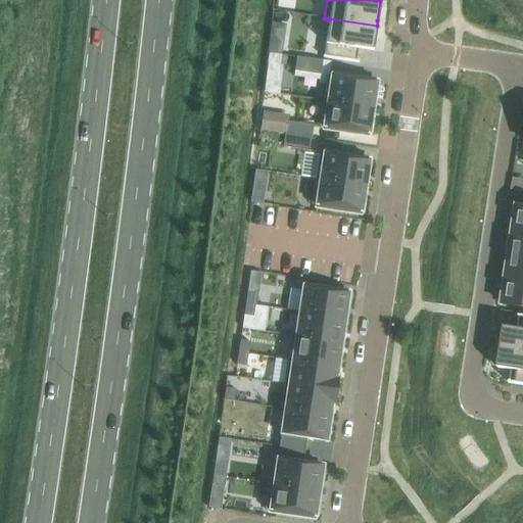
[(323,56),(323,57),(351,61),(351,60),(353,48),(373,51),(376,31),(377,26),(329,18),(329,19),(324,56),(323,56)]
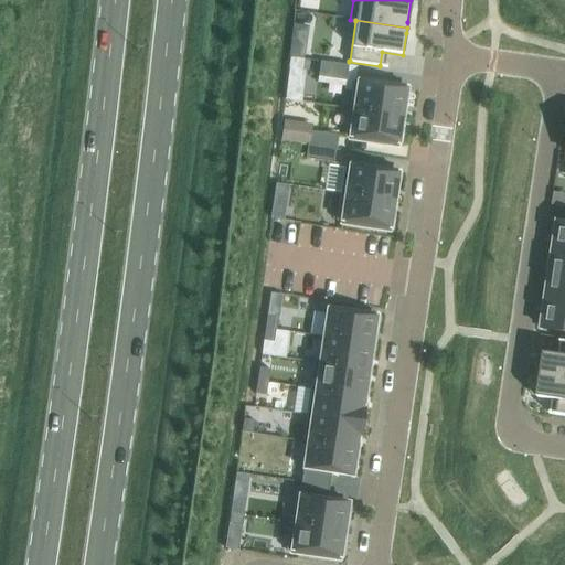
[(290,45),(289,59),(304,61),(306,48),(290,45)]
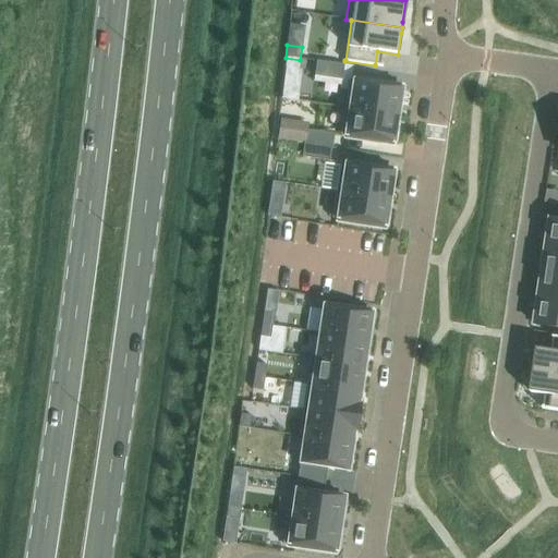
[(286,58),(284,70),(299,72),(301,60),(300,60),(286,58)]
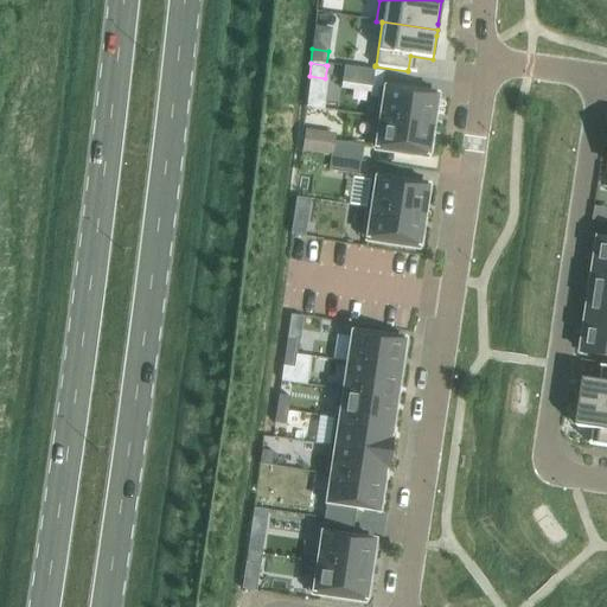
[(345,66),(342,83),(371,87),(375,71),(345,66)]
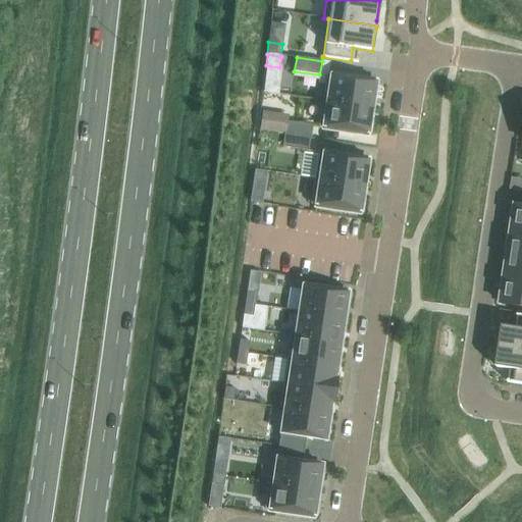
[(326,75),(322,100),(372,108),(376,83),(366,81),(367,79),(350,75),(350,79),(326,75)]
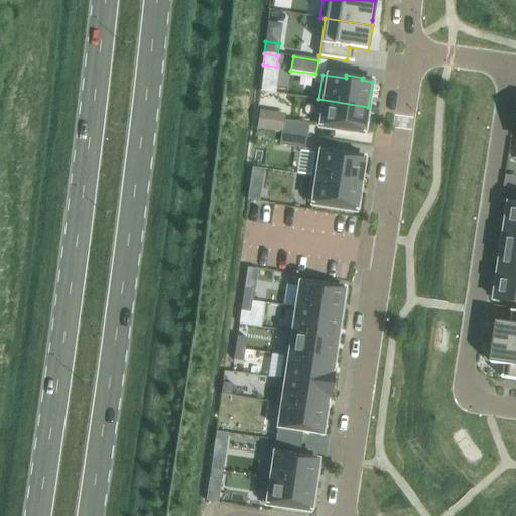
[(318,99),(314,124),(338,128),(338,131),(354,133),(355,130),(364,132),(368,107),(318,99)]
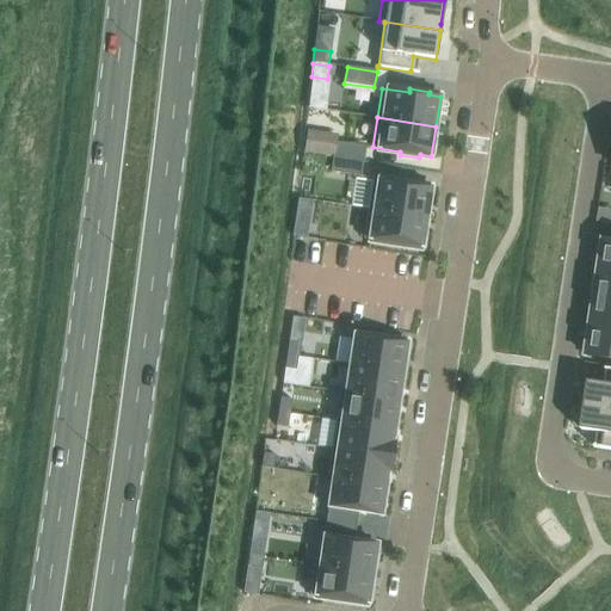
[(335,143),(333,158),(363,162),(365,147),(335,143)]
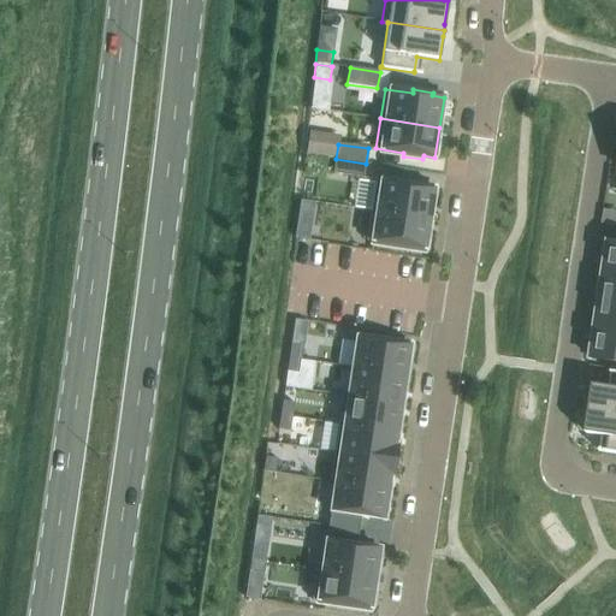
[(336,159),(333,173),(363,178),(366,164),(336,159)]
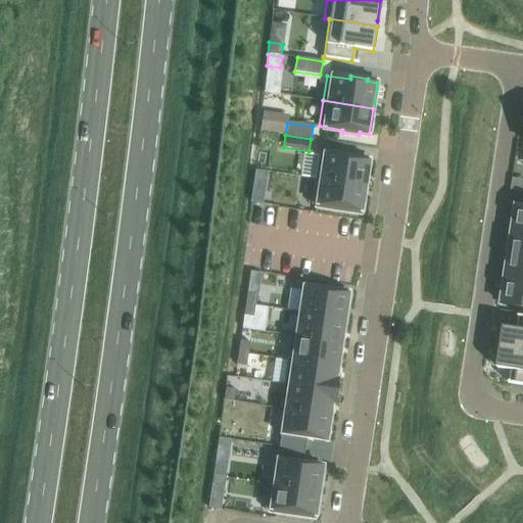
[(319,153),(315,179),(365,186),(369,161),(360,159),(360,156),(343,154),(342,157),(319,153)]
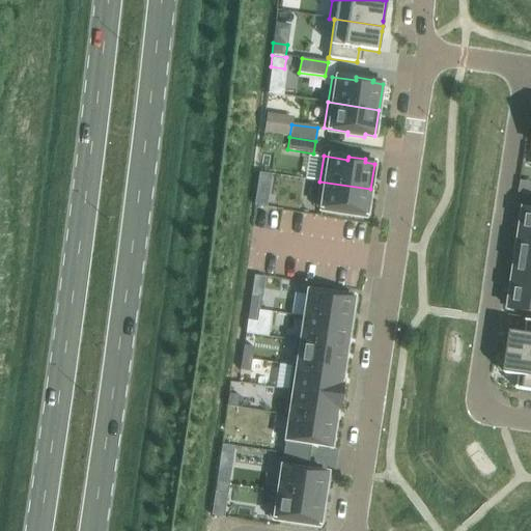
[(319,182),(316,207),(340,211),(339,214),(357,217),(357,214),(367,215),(370,189),(319,182)]
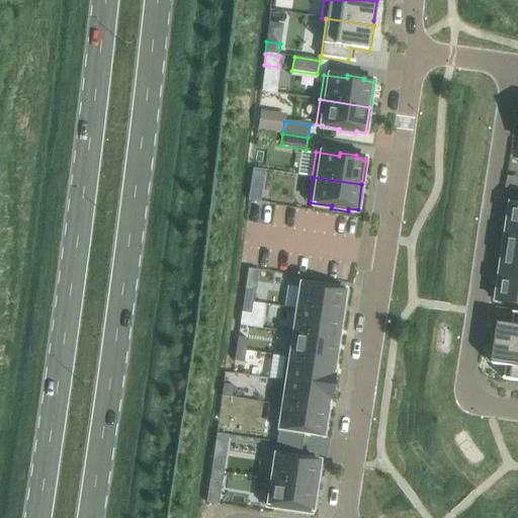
[(250,188),(248,199),(260,201),(262,189),(250,188)]
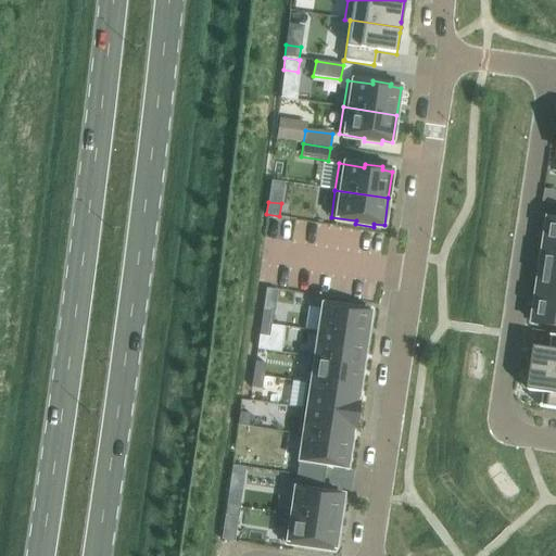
[(555,219),(550,218),(545,244),(555,245),(555,219)]
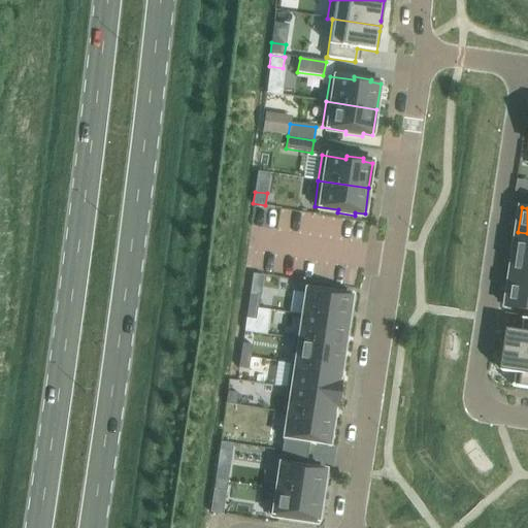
[(527,233),(518,232),(514,258),(527,259),(527,233)]
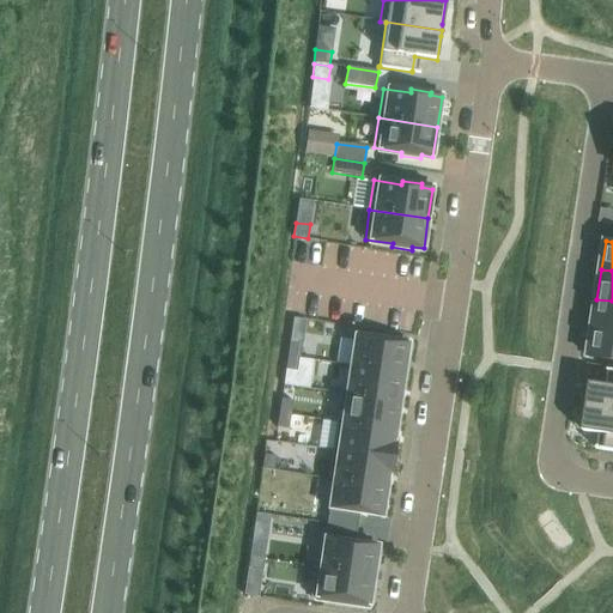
[(612,301),(596,299),(593,328),(612,331),(612,301)]
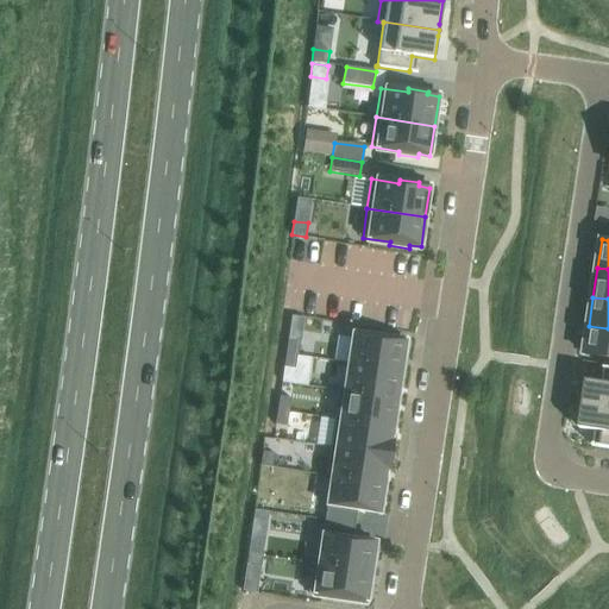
[(370,318),(370,307),(344,306),(343,316),(370,318)]
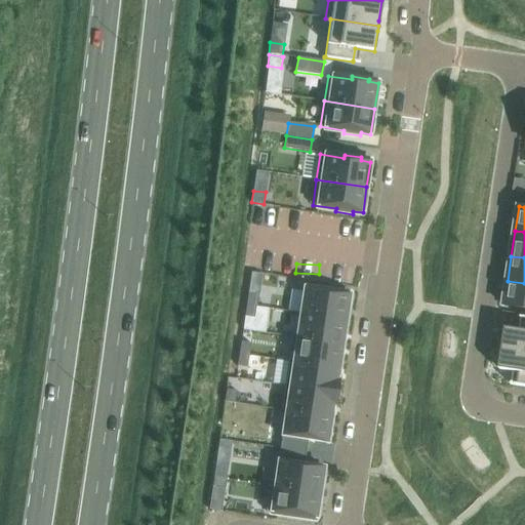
[(524,283),(508,281),(503,306),(524,309),(524,283)]
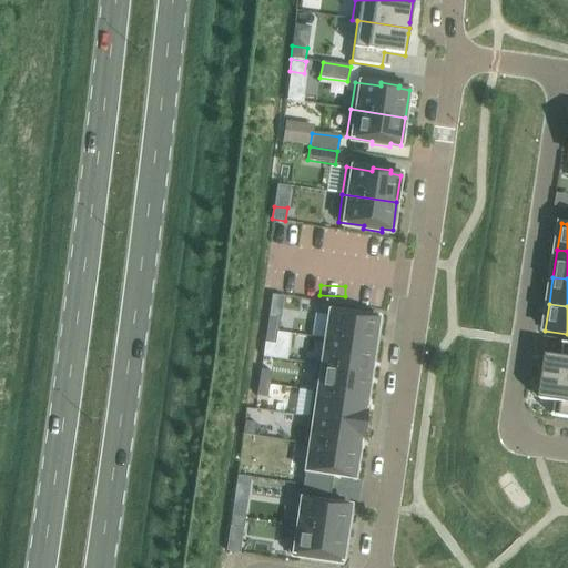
[(330,312),(325,338),(374,346),(378,318),(368,317),(368,314),(351,311),(350,314),(330,312)]
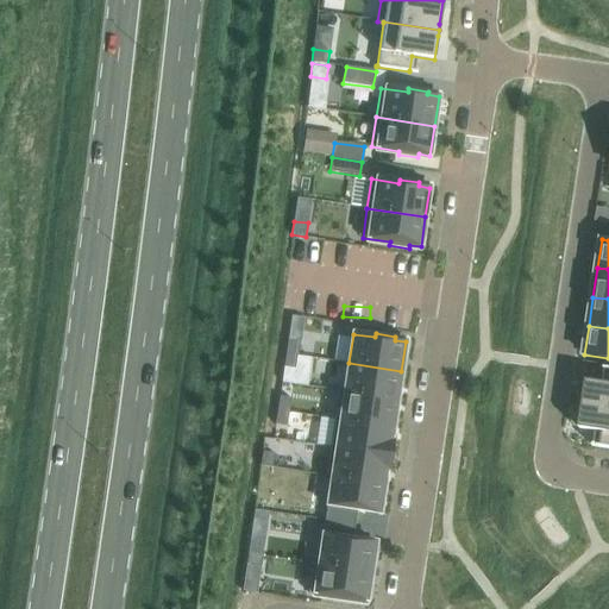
[(288,340),(286,355),(297,356),(300,341),(288,340)]
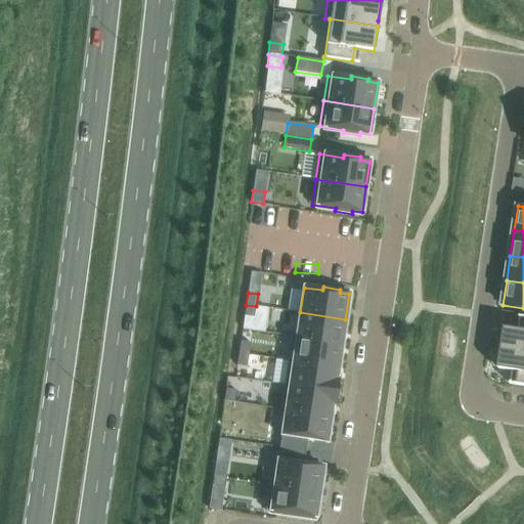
[(246,305),(244,316),(254,318),(256,306),(246,305)]
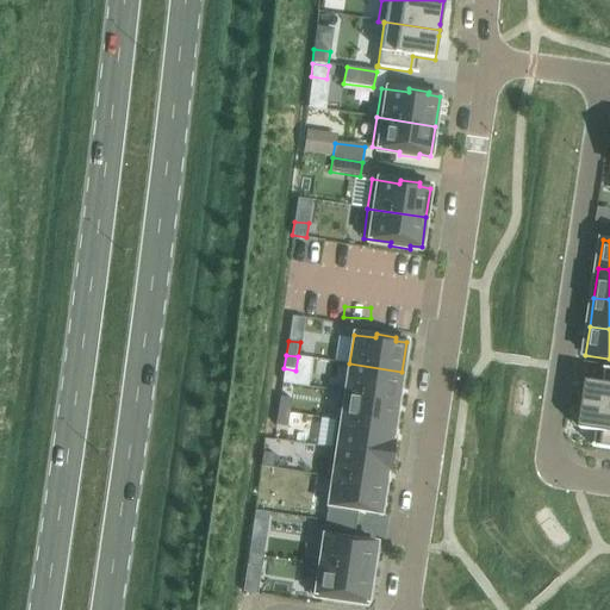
[(346,391),(346,392),(398,400),(402,372),(349,363),(346,391)]
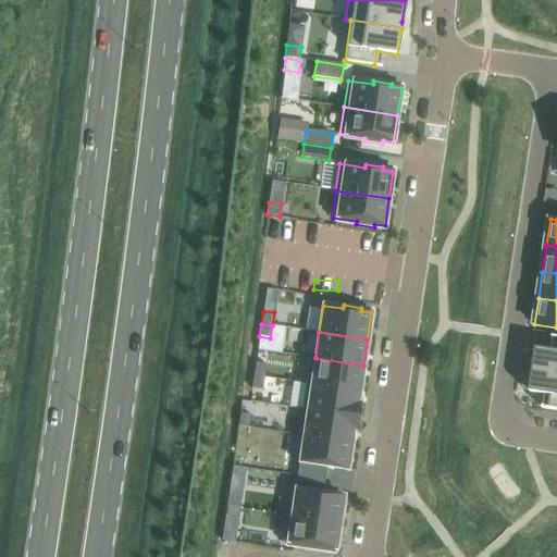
[(536,348),(533,370),(556,373),(556,336),(553,336),(553,337),(552,350),(536,348)]
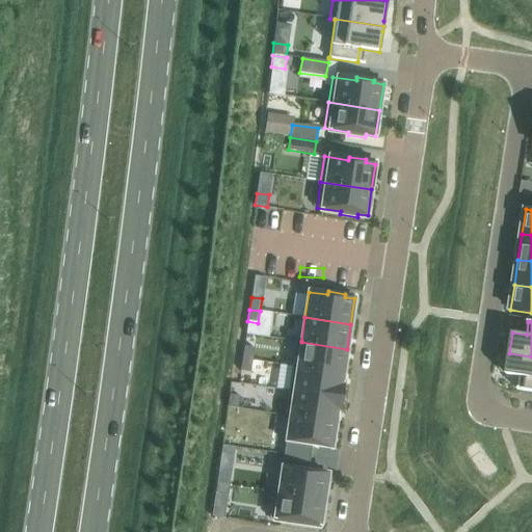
[(296,340),(292,366),(343,374),(347,349),(301,342),(301,341),(296,340)]
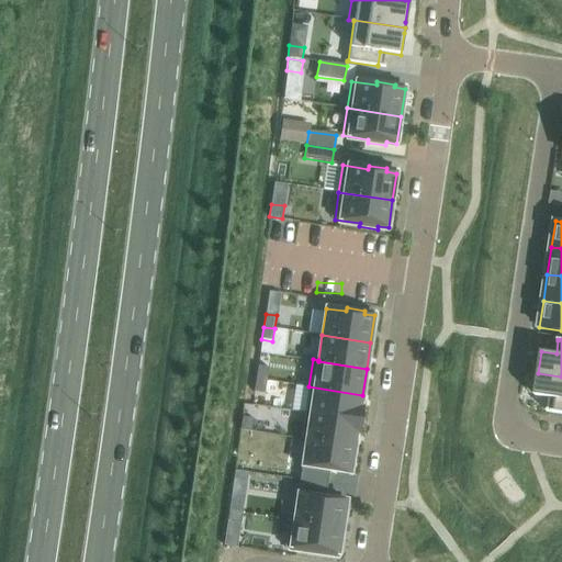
[(258,366),(256,379),(267,380),(269,368),(258,366)]
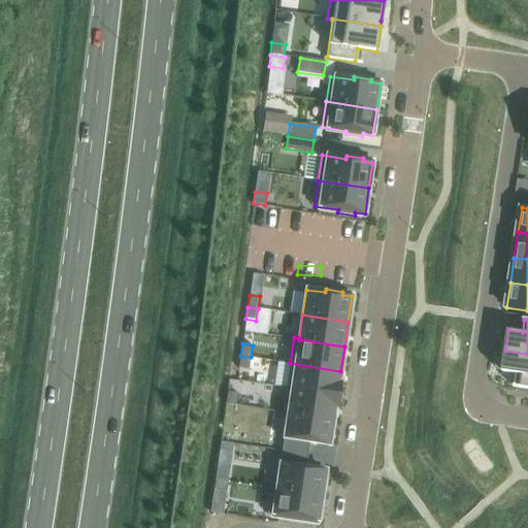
[(527,354),(505,351),(502,371),(517,374),(515,386),(514,386),(514,387),(527,389),(527,354)]
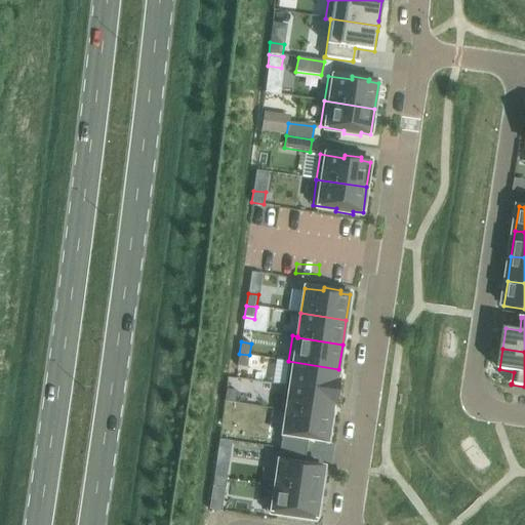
[(239,354),(237,366),(247,367),(249,355),(239,354)]
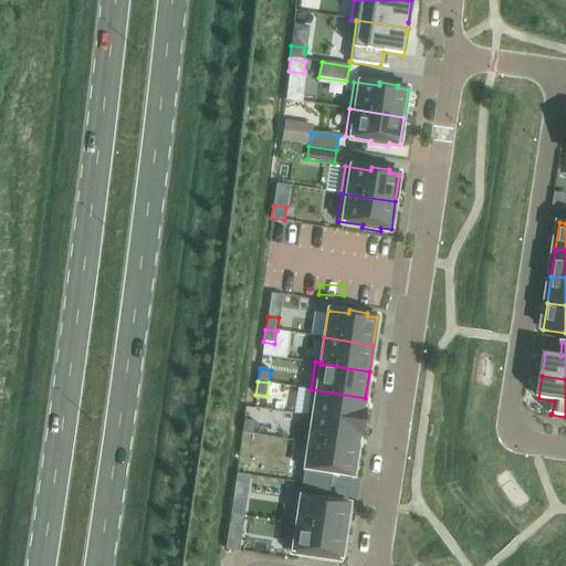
[(311,389),(307,416),(364,425),(366,408),(364,408),(365,398),(311,389)]
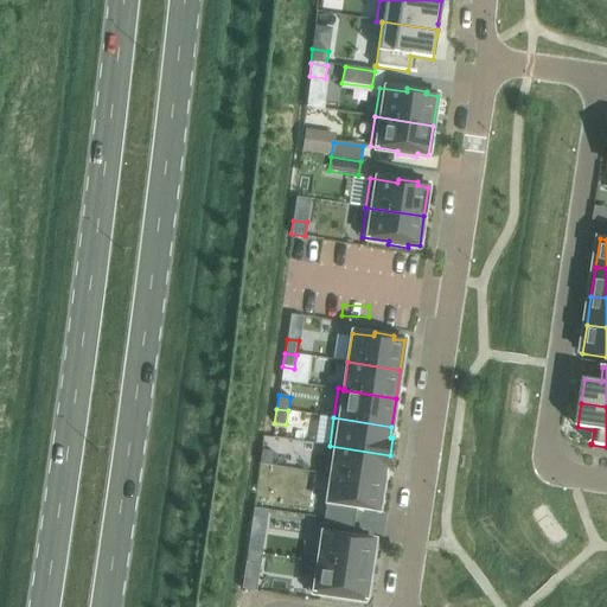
[(330,446),(325,475),(331,475),(331,474),(383,483),(385,472),(388,472),(390,455),(330,446)]
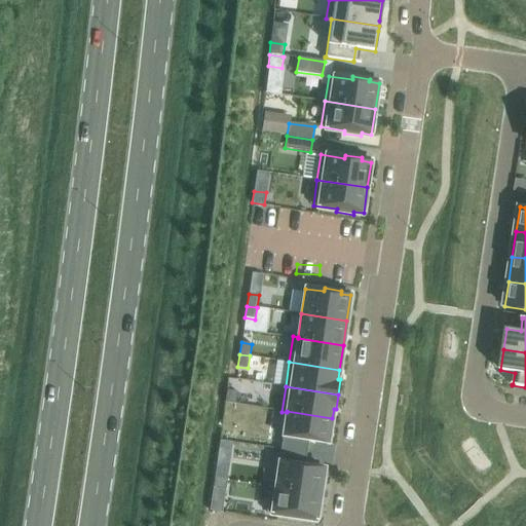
[(227,390),(225,402),(235,404),(237,391),(227,390)]
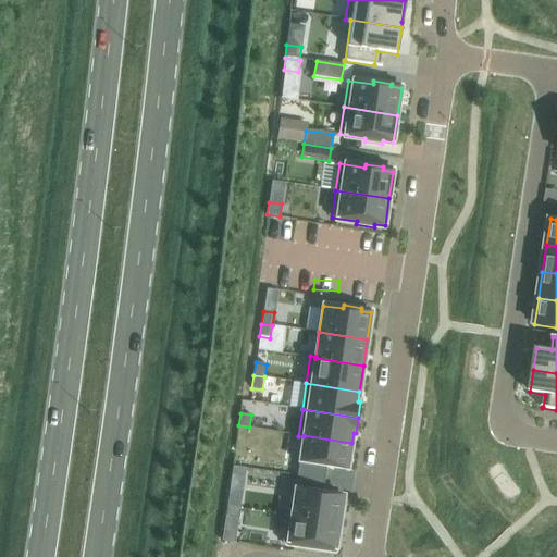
[(304,436),(297,475),(324,480),(326,467),(347,470),(351,443),(304,435),(304,436)]
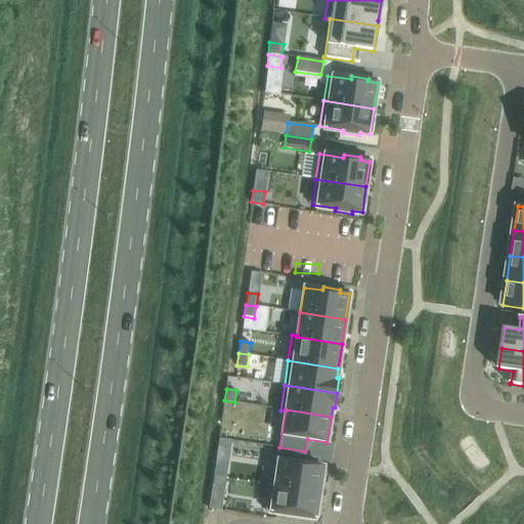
[(274,484),(274,485),(319,492),(323,467),(303,464),(305,451),(279,447),(274,484)]
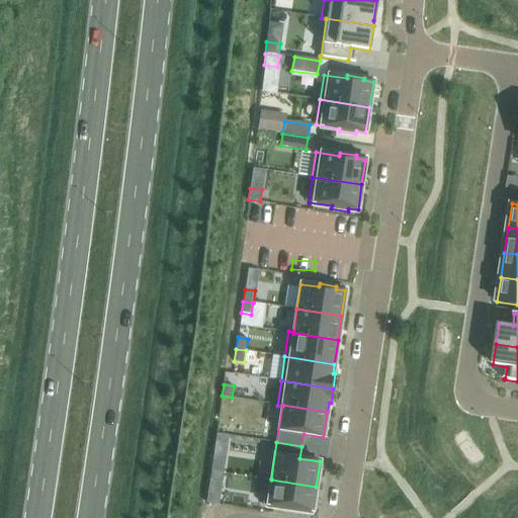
[(211,469),(211,470),(224,472),(225,461),(214,460),(212,460),(211,469)]
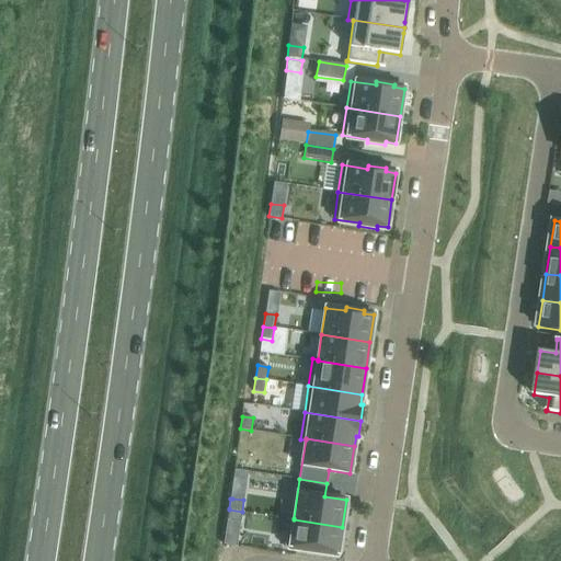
[(229,510),(227,521),(240,523),(242,512),(229,510)]
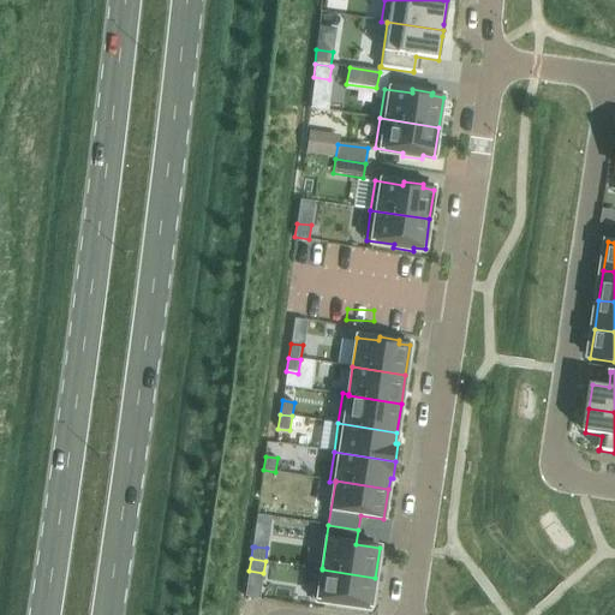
[(316,567),(311,598),(340,603),(339,607),(359,609),(359,605),(370,607),(375,578),(322,569),(322,568),(316,567)]
